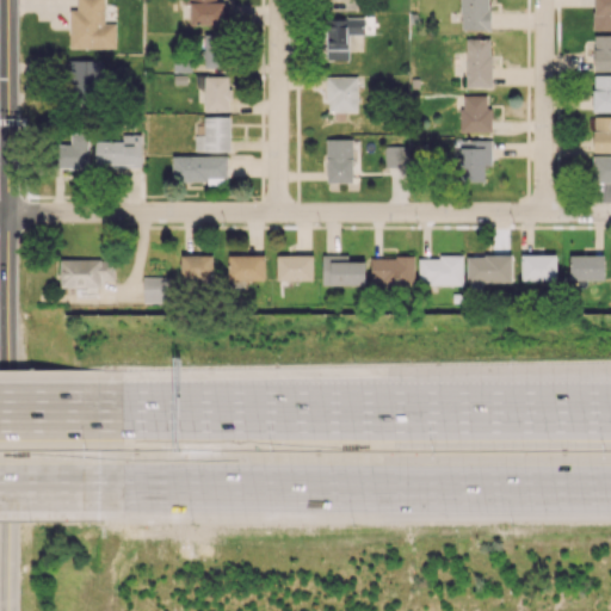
[(116,47),(116,23),(105,23),(104,0),(76,0),(78,10),(69,10),(69,48),(116,47)]
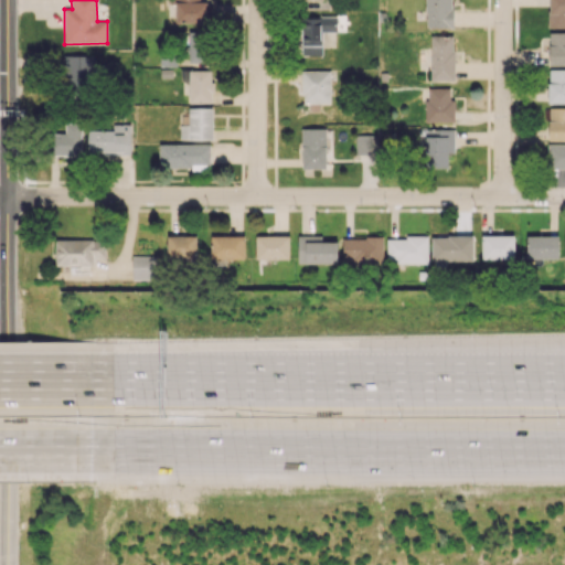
[(199,0),(174,0),(176,22),(208,22),(208,1),(200,1),(199,0)]
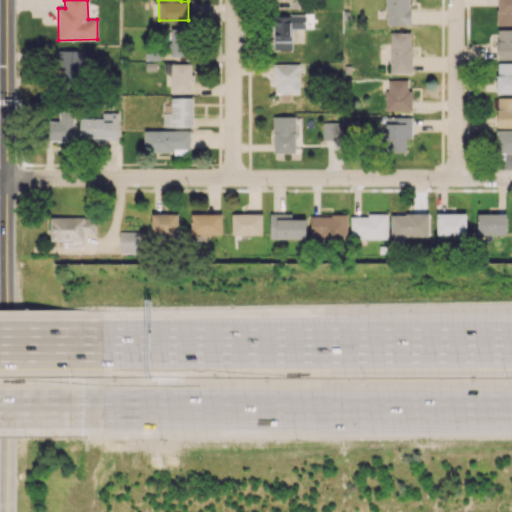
[(410,0),(385,0),(386,25),(410,24),(410,0)]
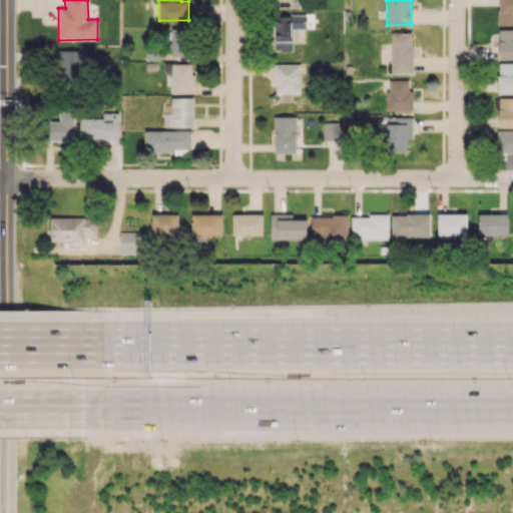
[(512,0),(498,0),(498,25),(512,24),(512,0)]
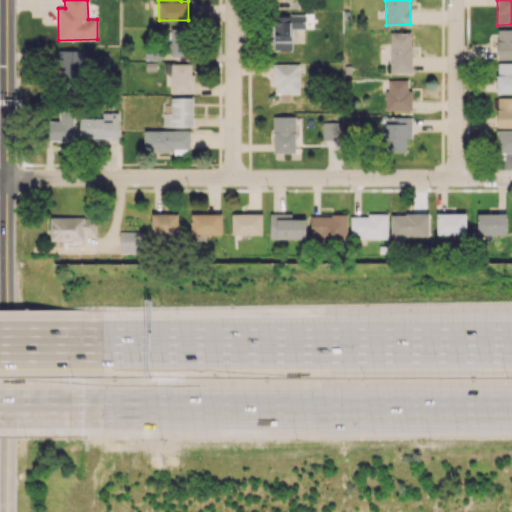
[(292,42),(307,42),(306,14),(273,15),(274,50),(292,49),(292,42)]
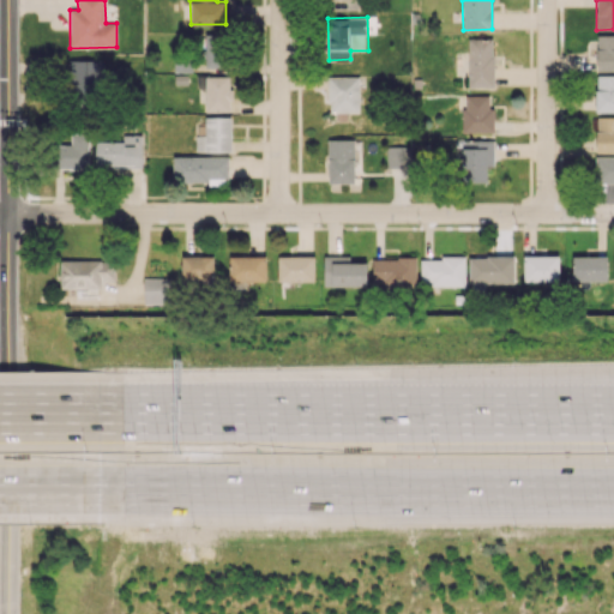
[(613,34),(597,35),(596,71),(613,70),(613,34)]
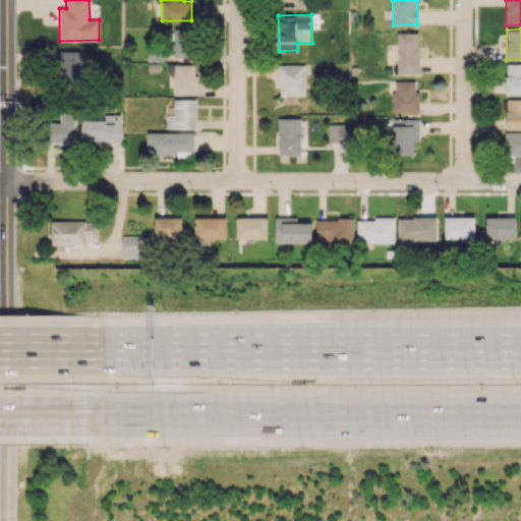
[(174,58),(192,57),(192,30),(174,30),(174,58)]
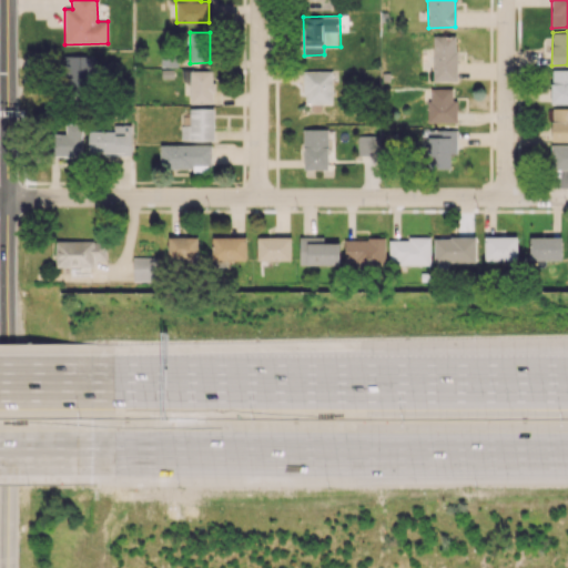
[(457,81),(456,36),(433,36),(433,81),(457,81)]
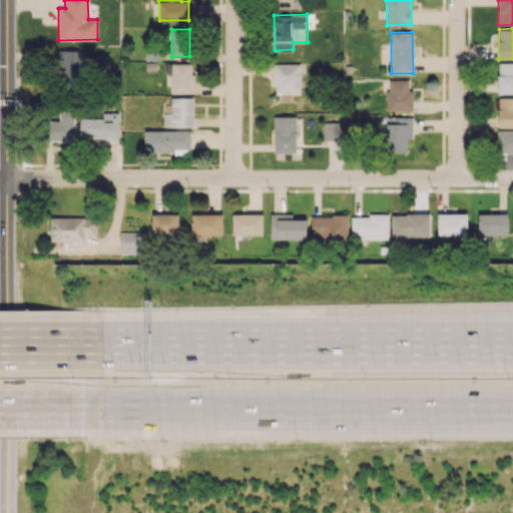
[(85,50),(57,50),(57,77),(85,77),(85,50)]
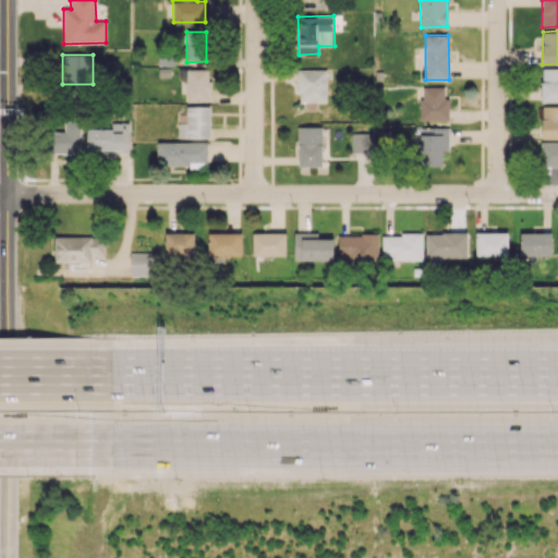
[(542,101),(557,101),(557,68),(542,68),(542,101)]
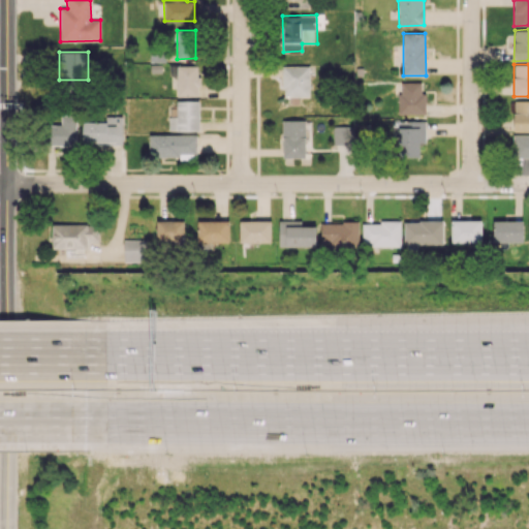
[(198,95),(198,65),(177,66),(178,96),(198,95)]
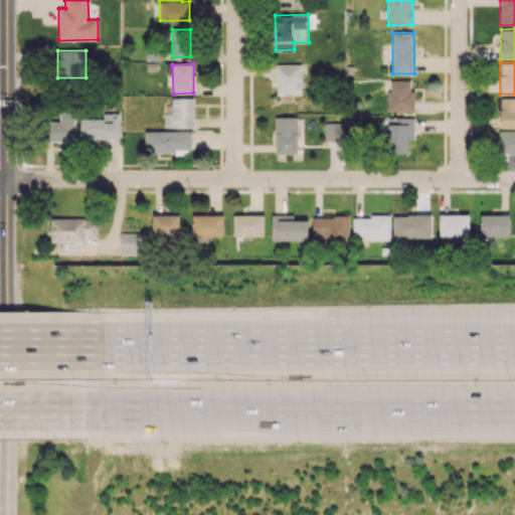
[(276,64),(275,94),(301,94),(302,64),(276,64)]
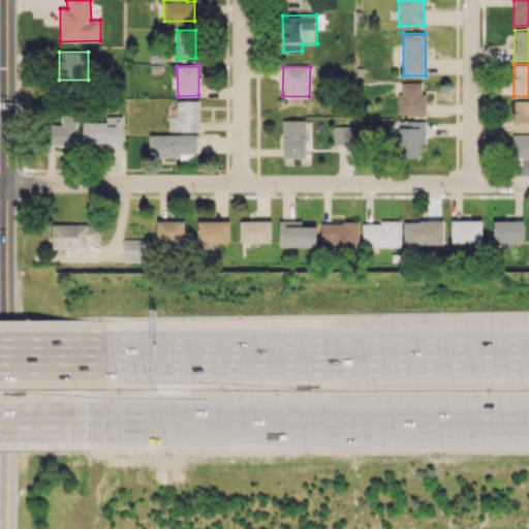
[(424,114),(424,82),(399,83),(400,114),(424,114)]
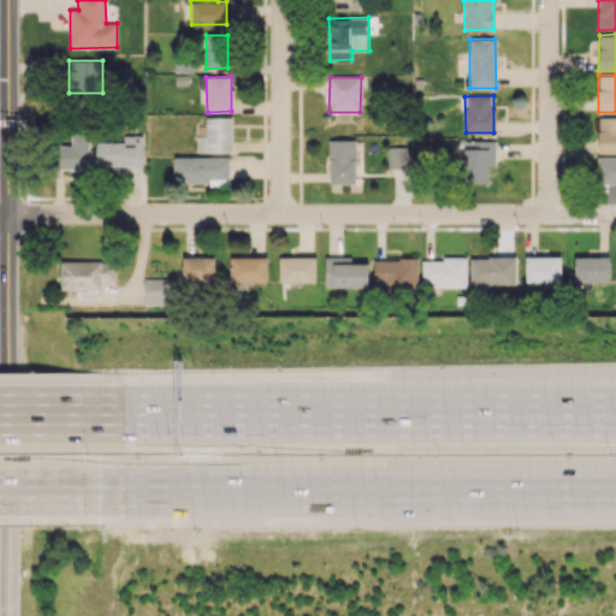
[(615,153),(615,117),(599,117),(598,153),(615,153)]
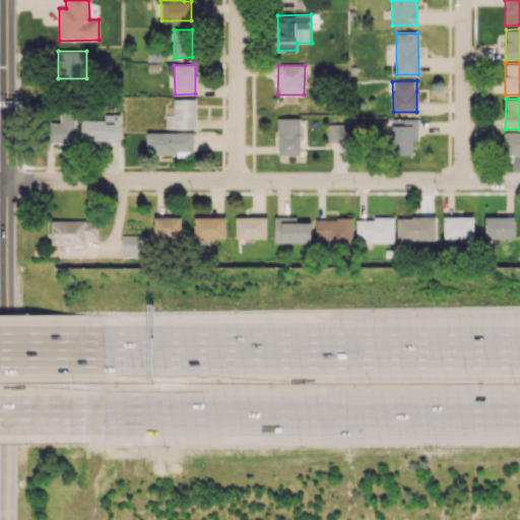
[(195,100),(174,100),(174,114),(166,114),(166,128),(196,128),(195,100)]
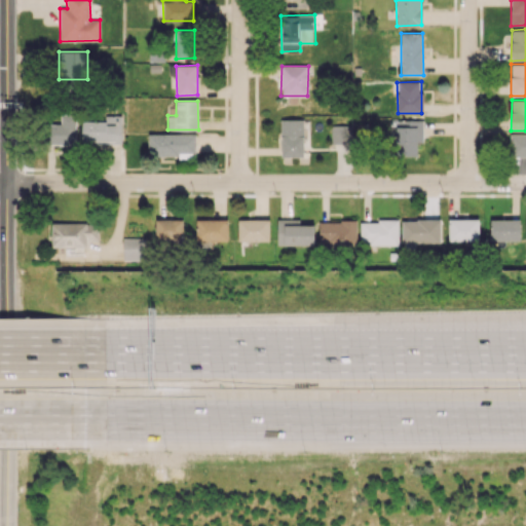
[(75,145),(76,114),(61,113),(61,124),(46,124),(46,144),(75,145)]
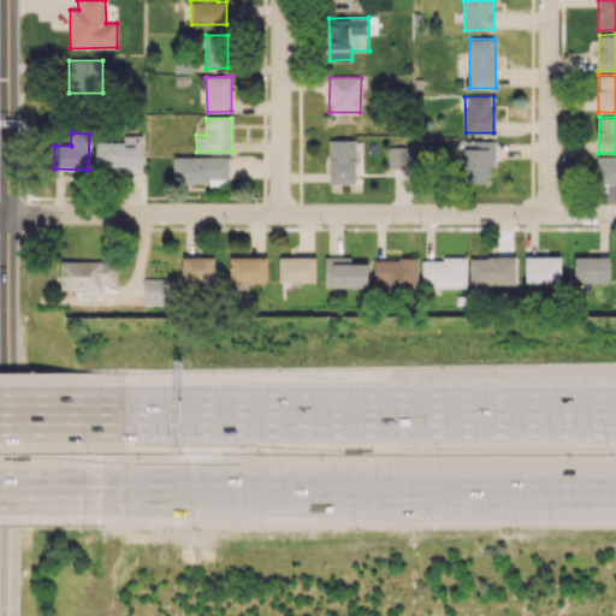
[(96,142),(96,166),(142,167),(143,136),(123,135),(123,142),(96,142)]
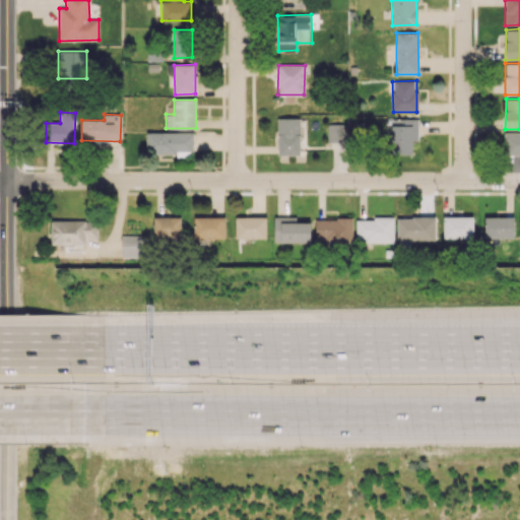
[(278,155),(301,154),(300,118),(277,118),(278,155)]
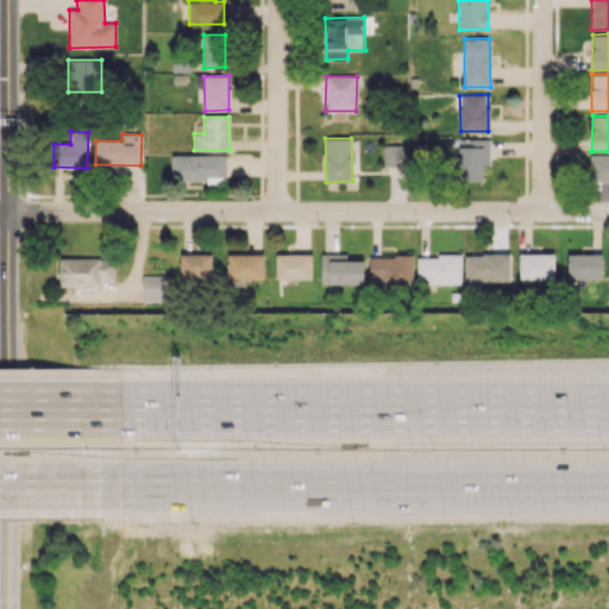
[(483,180),(483,164),(490,164),(490,139),(459,139),(459,181),(483,180)]
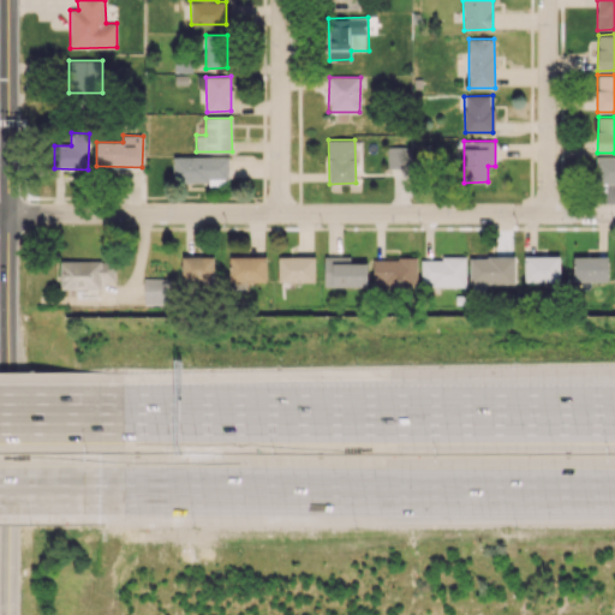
[(387,167),(411,166),(410,145),(387,147),(387,167)]
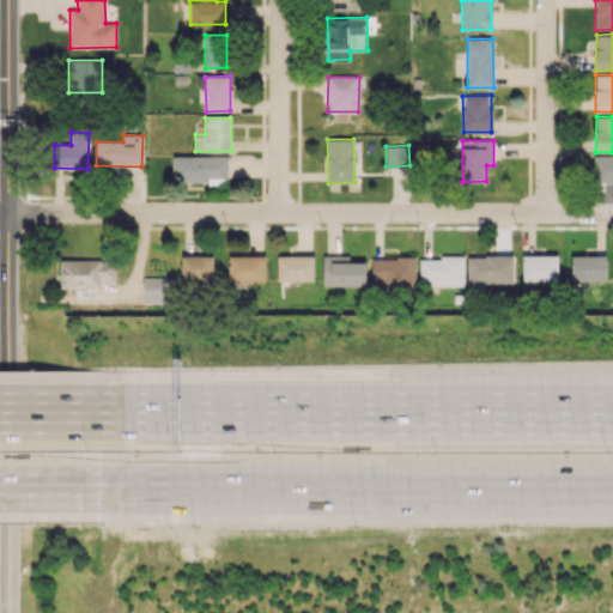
[(173,156),(173,181),(208,182),(228,182),(228,156),(173,156)]
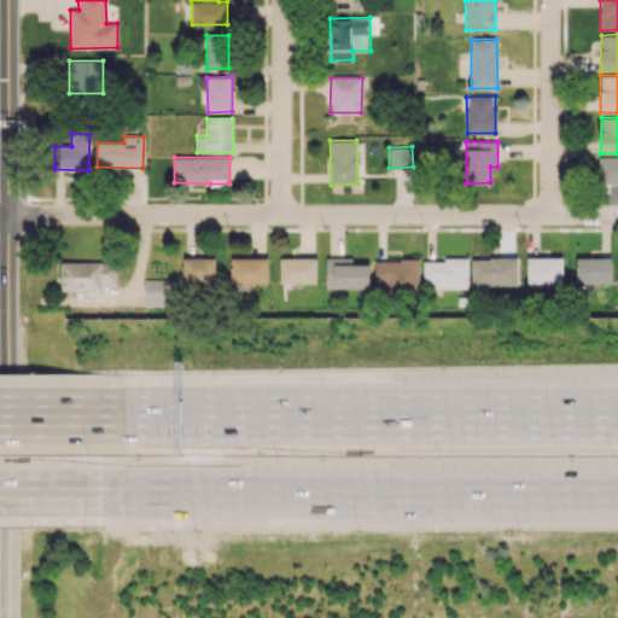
[(617,157),(599,158),(600,185),(617,184),(617,157)]
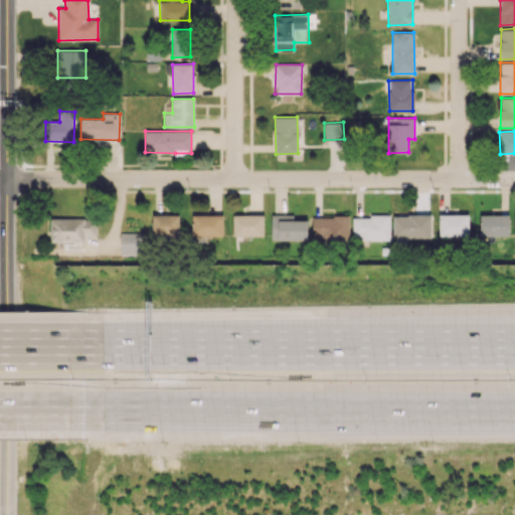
[(152,234),(179,234),(179,214),(153,214),(152,234)]
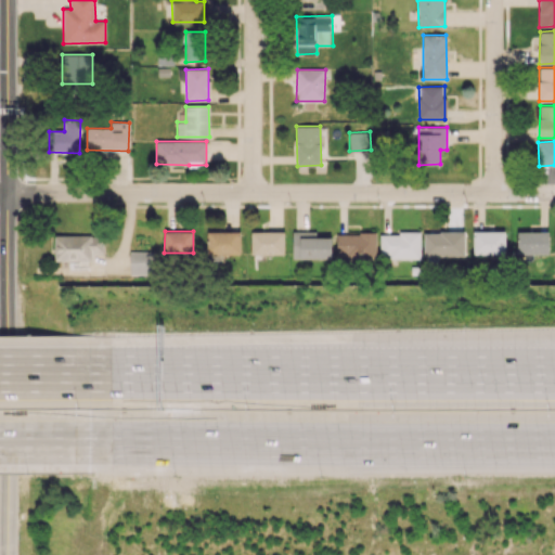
[(284,231),(252,232),(252,255),(284,254),(284,231)]
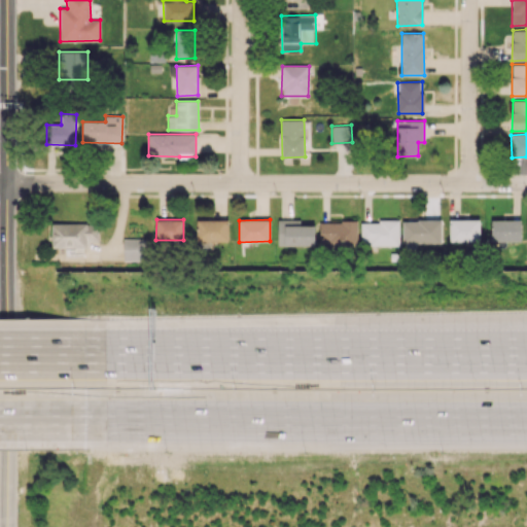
[(278,245),(315,246),(315,225),(301,224),(301,220),(278,219),(278,245)]
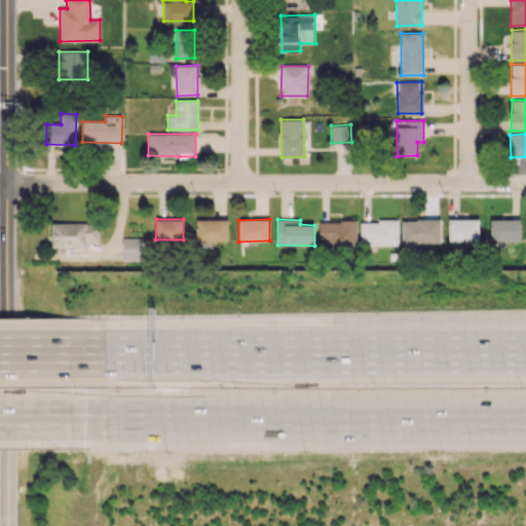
[(448,240),(478,241),(479,220),(449,219),(448,240)]
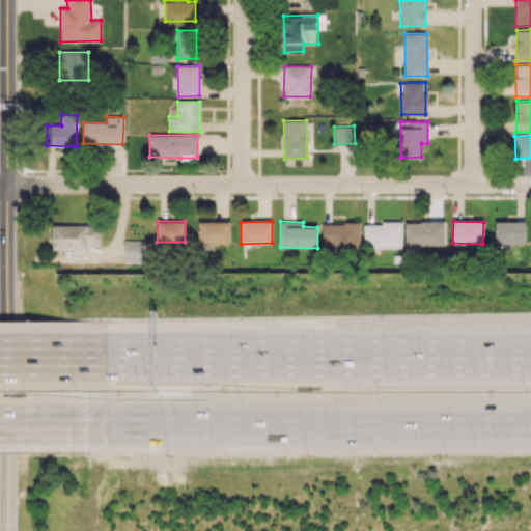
[(525,222),(495,221),(495,243),(525,243),(525,222)]
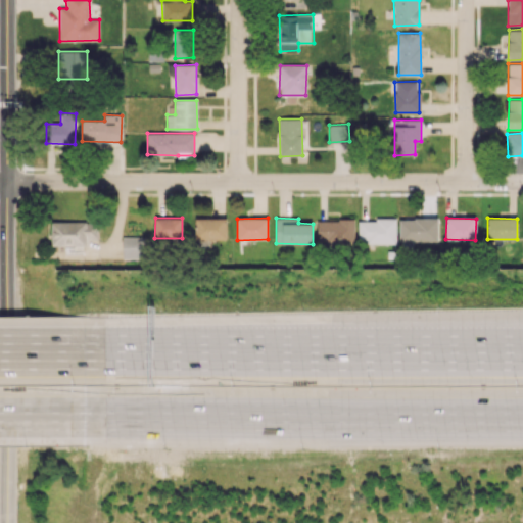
[(195,240),(226,240),(226,219),(195,219),(195,240)]
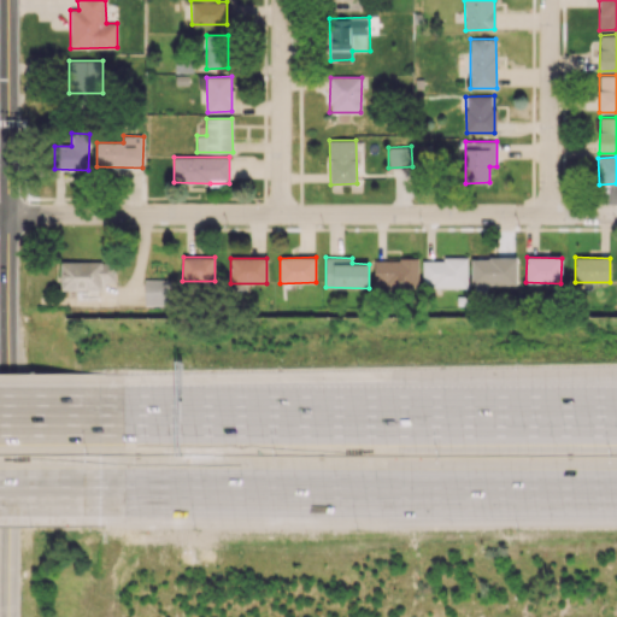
[(471,258),(471,285),(516,286),(516,258),(471,258)]
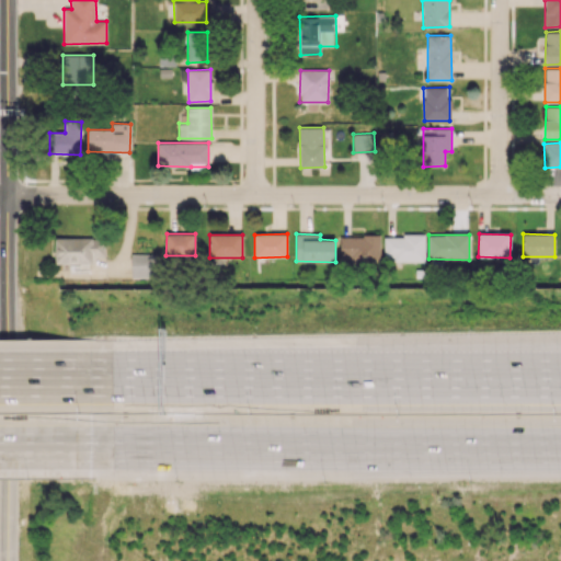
[(380,236),(341,236),(340,262),(380,262),(380,236)]
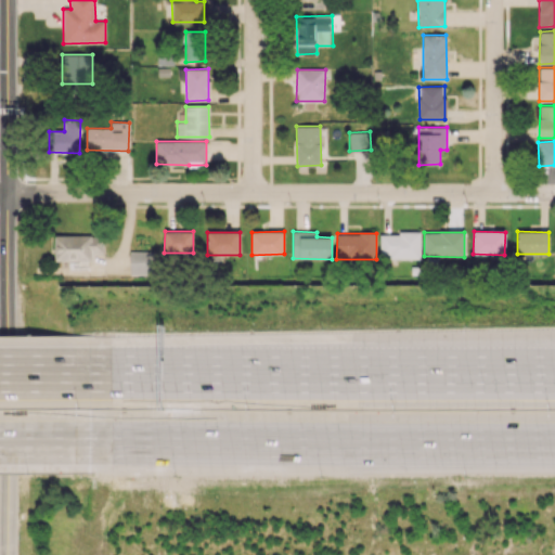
[(421,258),(421,233),(379,233),(379,258),(421,258)]
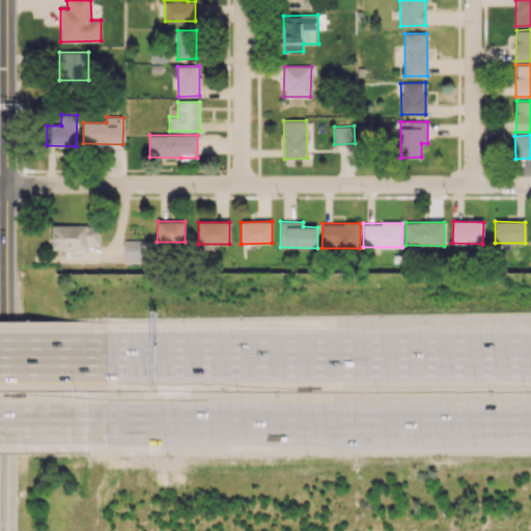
[(52,249),(87,250),(87,242),(99,243),(100,225),(52,224),(52,249)]
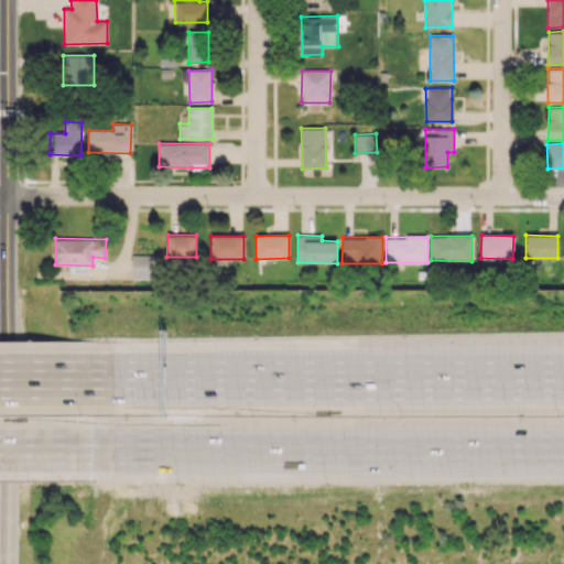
[(131,279),(155,279),(155,255),(132,255),(131,279)]
